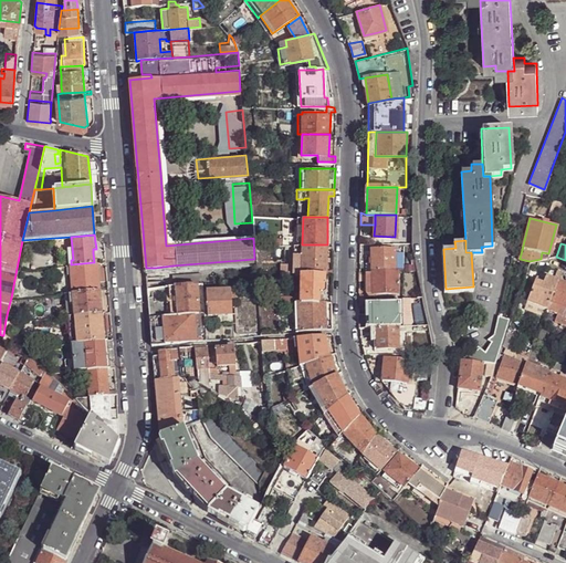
[(326,269),(327,244),(302,244),(296,244),(293,244),(293,253),(302,254),(301,273),(324,273),(326,273),(326,269)]
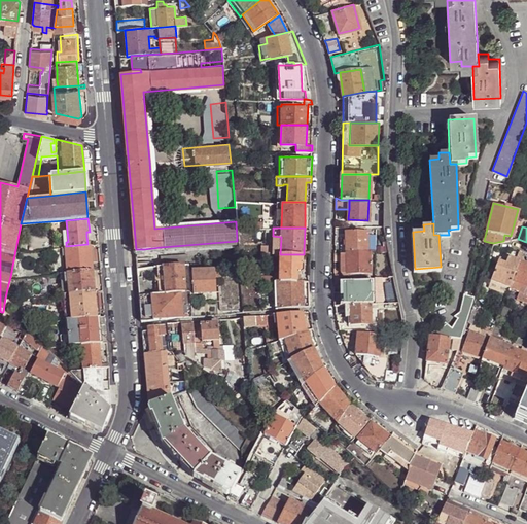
[(346,250),(346,251),(365,251),(366,231),(346,231),(346,242),(346,250)]
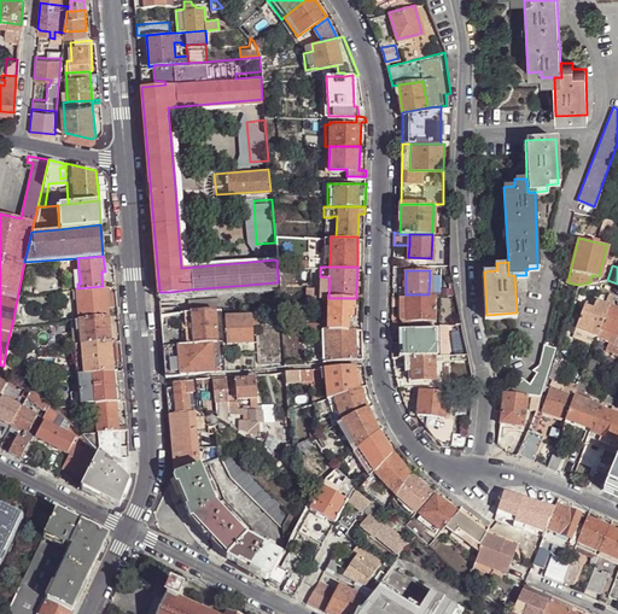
[(330,278),(320,276),(319,292),(314,293),(315,299),(328,298),(330,278)]
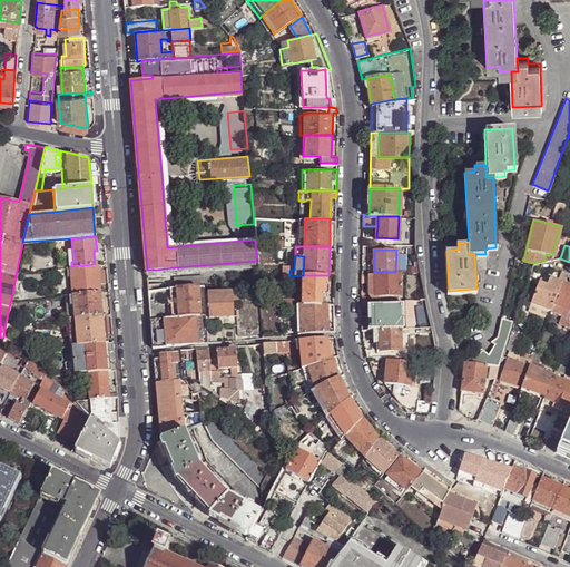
[(70,266),(71,283),(99,280),(98,264),(95,264),(71,266),(70,266)]
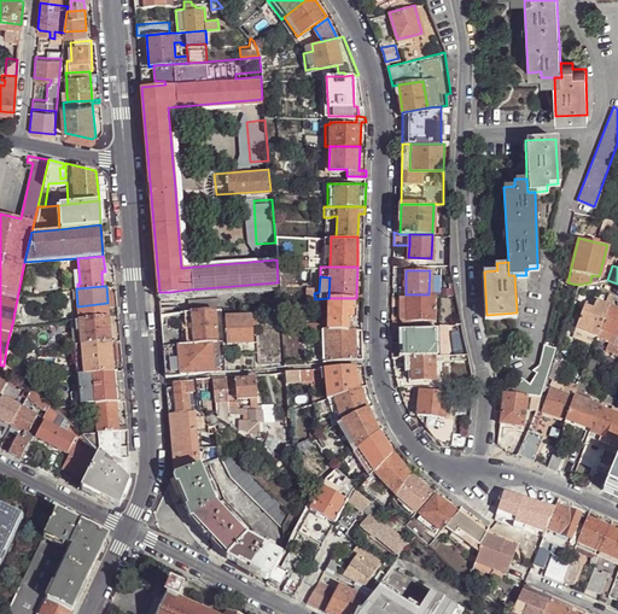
[(598,335),(598,333),(608,304),(612,293),(607,292),(604,302),(595,299),(592,307),(584,304),(575,327),(598,335)]
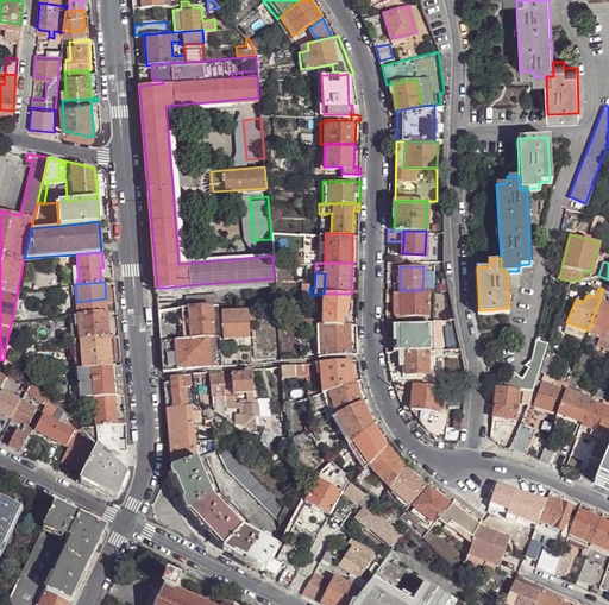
[(387,290),(385,300),(394,300),(394,316),(400,316),(400,313),(400,290),(387,290)]
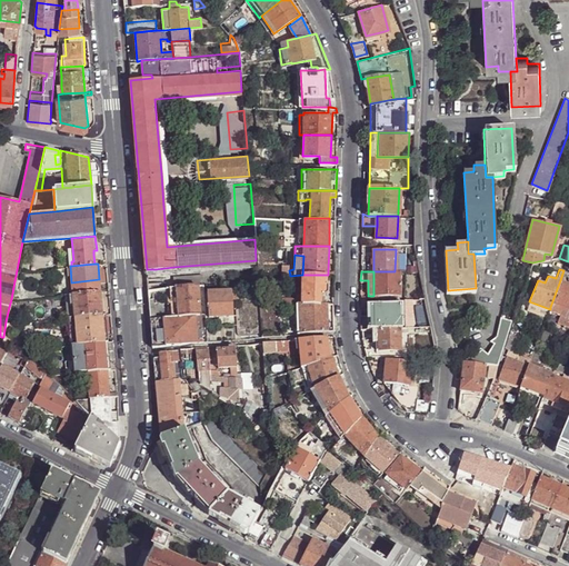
[(373,271),(373,293),(382,293),(398,293),(398,271),(395,271),(373,271)]
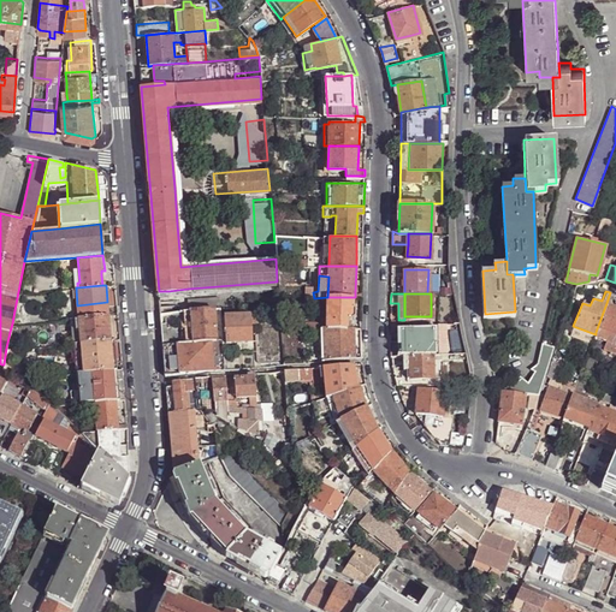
[(590,306),(593,298),(585,295),(582,303),(590,306)]
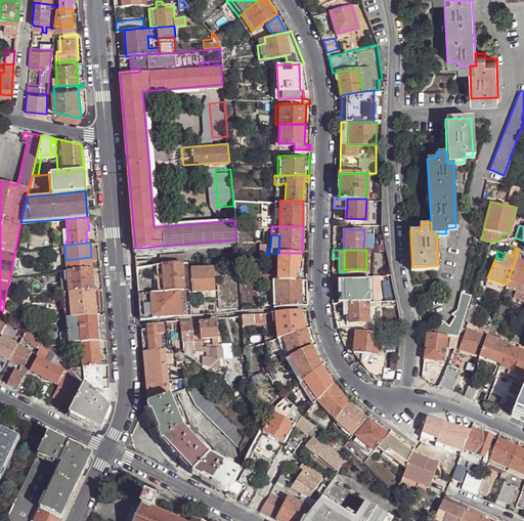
[(300,260),(300,253),(278,253),(278,277),(295,278),(295,270),(298,270),(302,269),(302,262),(300,260)]
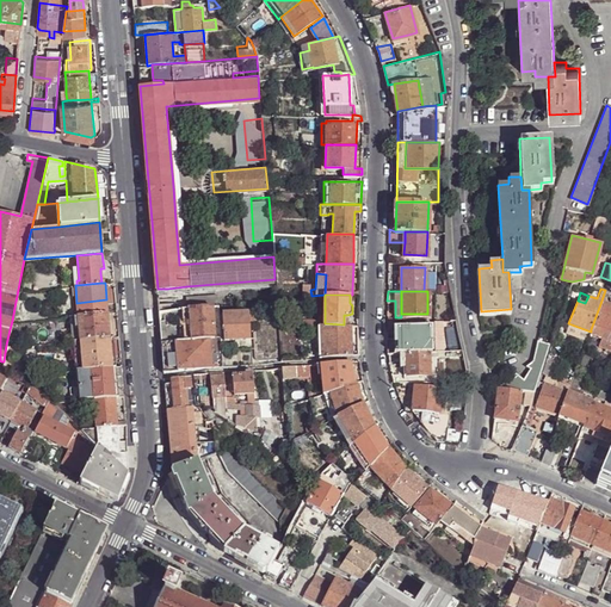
[(76,303),(78,315),(107,311),(106,299),(76,303)]
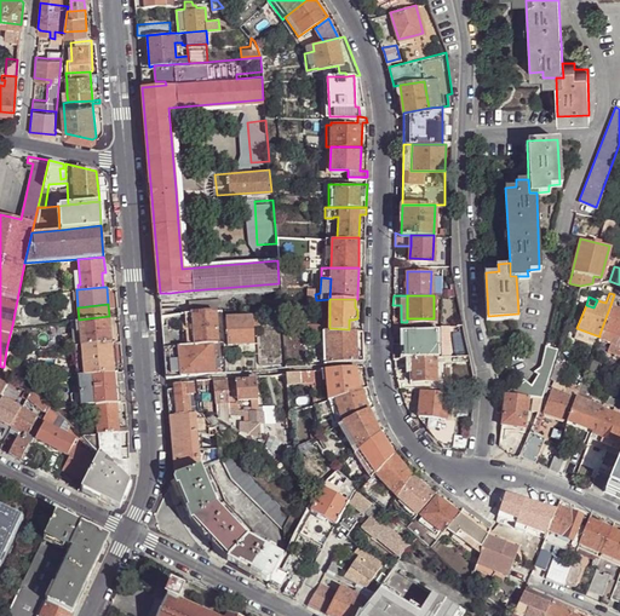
[(614,339),(619,341),(619,308),(610,305),(600,334),(607,337),(606,340),(613,343),(614,339)]
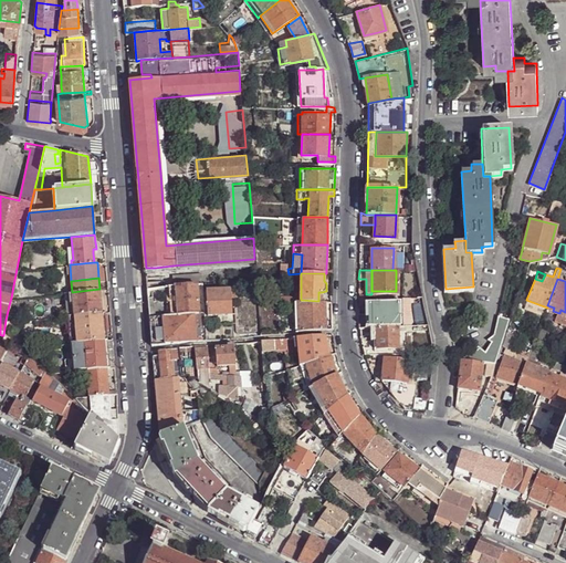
[(199,311),(197,283),(176,285),(177,313),(194,312),(199,311)]
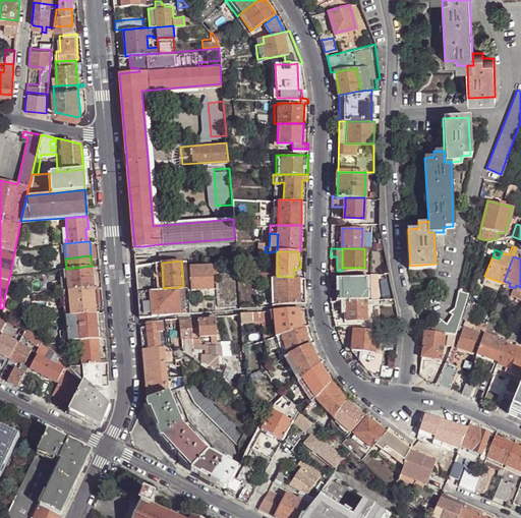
[(163,288),(162,263),(153,263),(155,289),(163,288)]
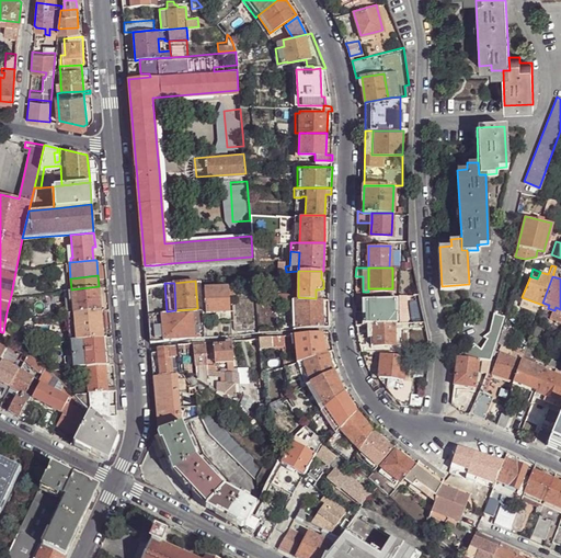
[(229,295),(228,285),(204,287),(206,311),(230,309),(229,295)]
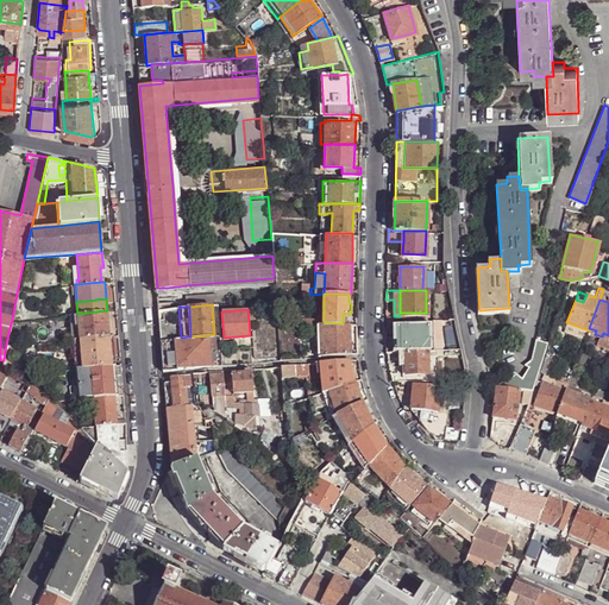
[(80,338),(110,334),(107,310),(77,314),(80,338)]
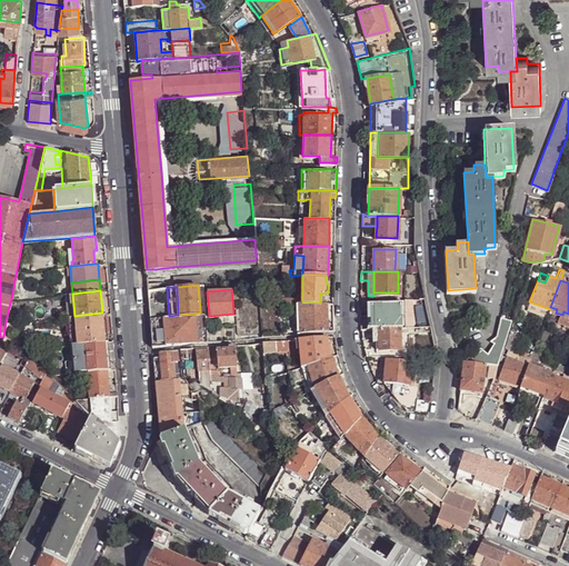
[(66,294),(68,316),(75,316),(72,294),(66,294)]
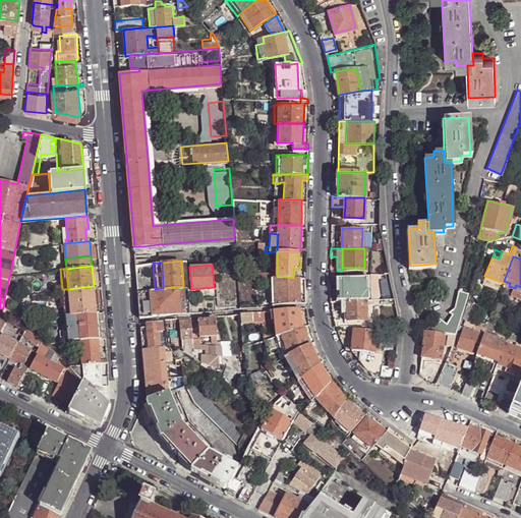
[(293,277),(277,276),(274,276),(275,301),(272,301),(273,303),(300,301),(299,277),(297,277),(293,277)]
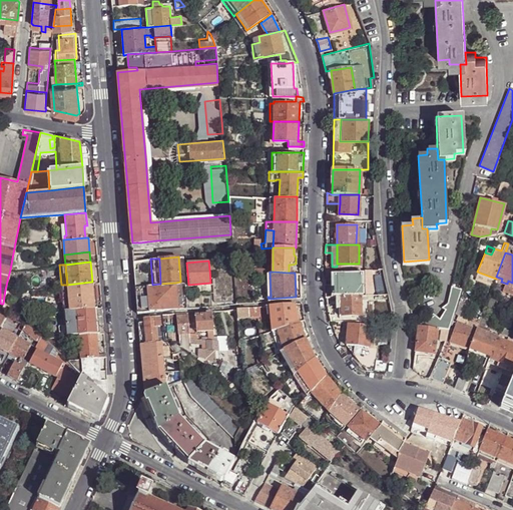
[(475,278),(494,284),(496,279),(477,272),(475,278)]
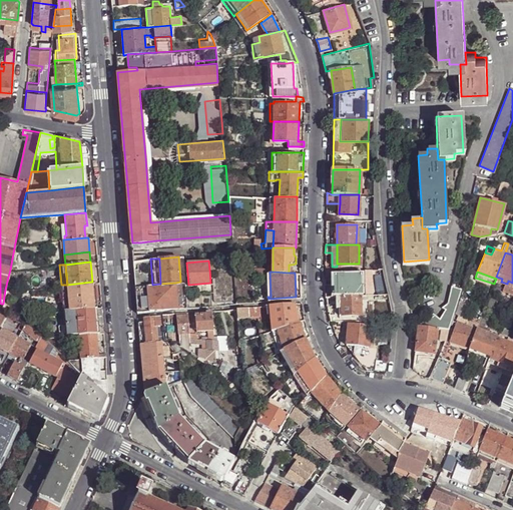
[(137,275),(134,275),(135,286),(148,285),(147,273),(137,273),(137,275)]
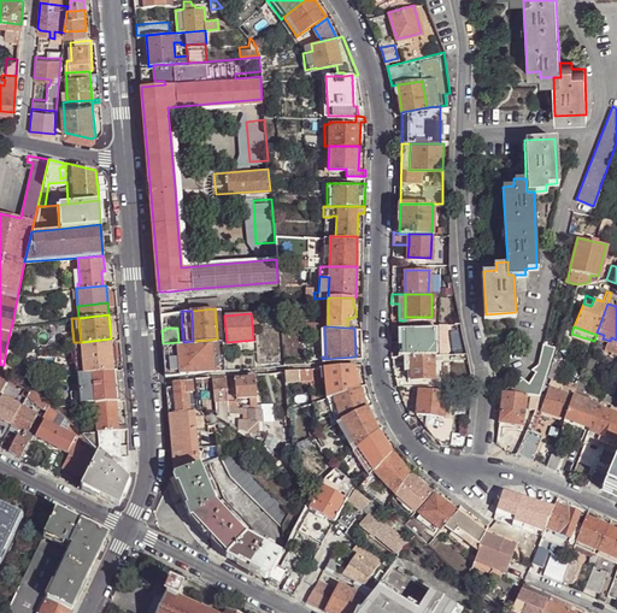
[(410,349),(410,353),(432,353),(432,328),(400,328),(400,349),(410,349)]
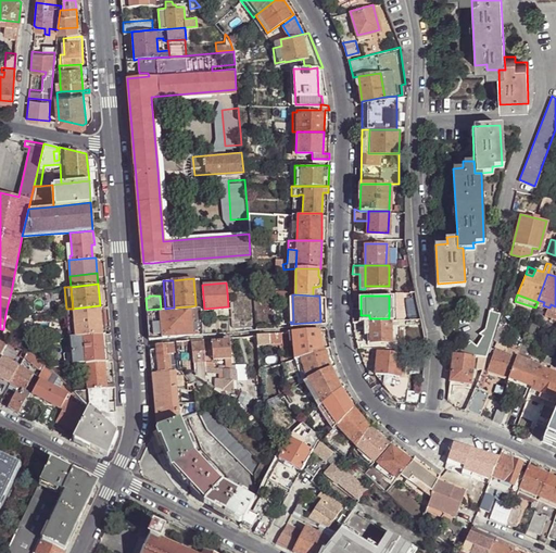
[(68,336),(73,336),(102,332),(100,305),(73,309),(66,309),(68,336)]
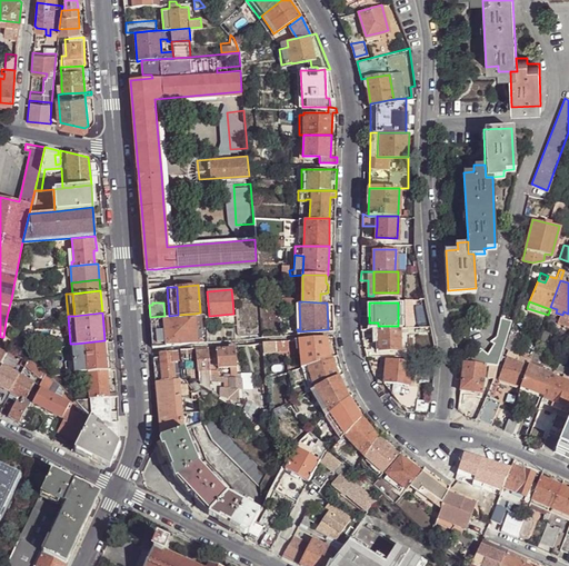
[(201,313),(200,313),(195,314),(178,315),(169,316),(165,316),(150,317),(152,345),(203,340),(203,339),(201,337),(197,338),(196,329),(202,328),(201,313)]
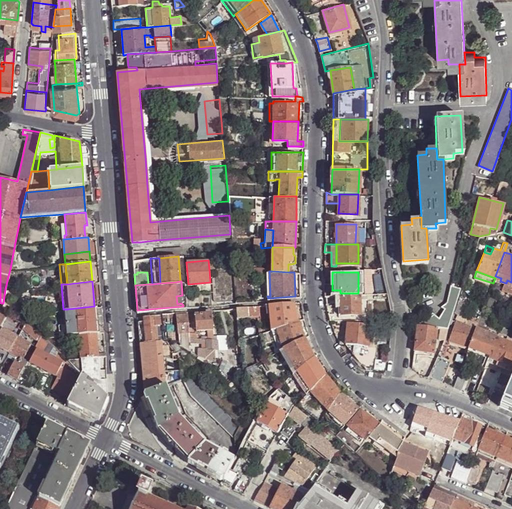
[(8,309),(9,310),(13,288),(5,289),(3,303),(1,303),(1,306),(8,309)]
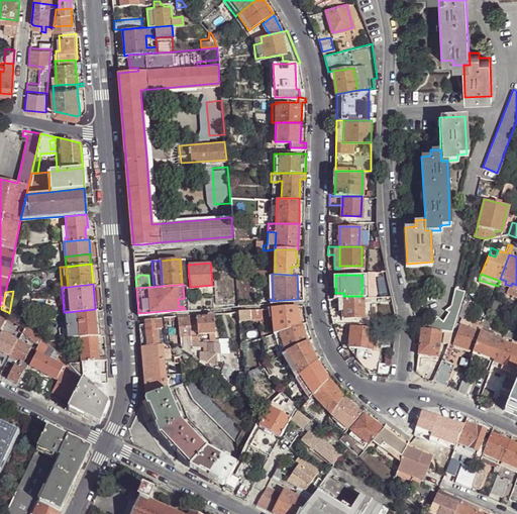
[(440,322),(435,316),(420,329),(439,331),(451,335),(454,323),(458,315),(461,304),(466,293),(456,291),(452,308),(446,312),(449,316),(440,322)]
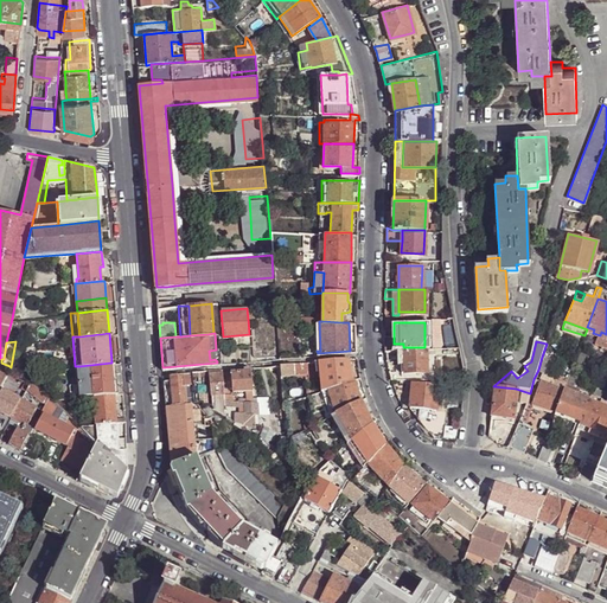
[(403,371),(407,371),(426,370),(425,351),(425,347),(403,347),(403,363),(403,369),(403,371)]
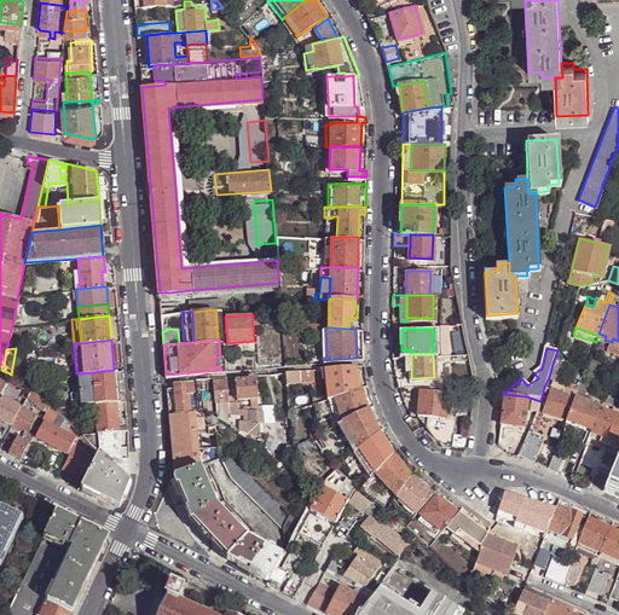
[(325,377),(327,396),(334,395),(360,387),(356,364),(324,366),(325,377)]
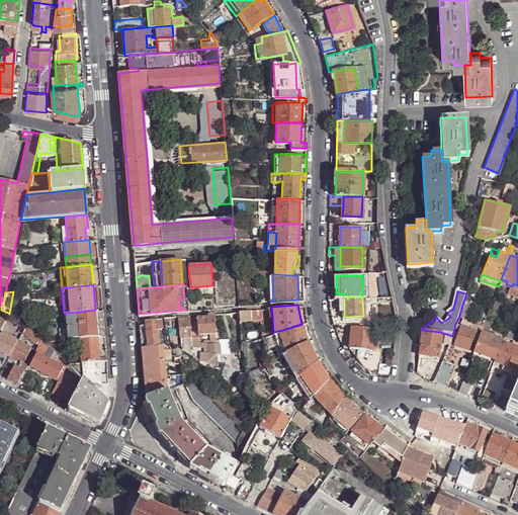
[(463,318),(468,320),(470,313),(472,308),(462,305),(459,316),(461,317),(463,318)]
